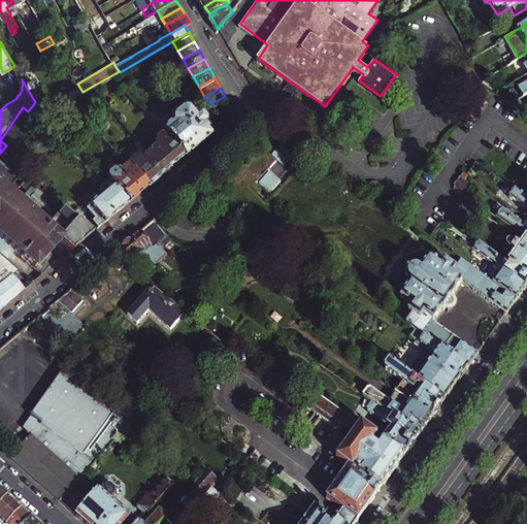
[(526,93),(525,94),(512,101),(525,111),(526,110),(526,93)]
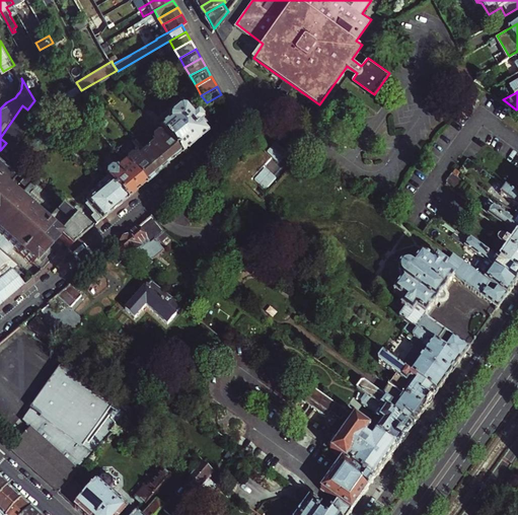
[(471,93),(467,99),(477,107),(483,100),(471,93)]
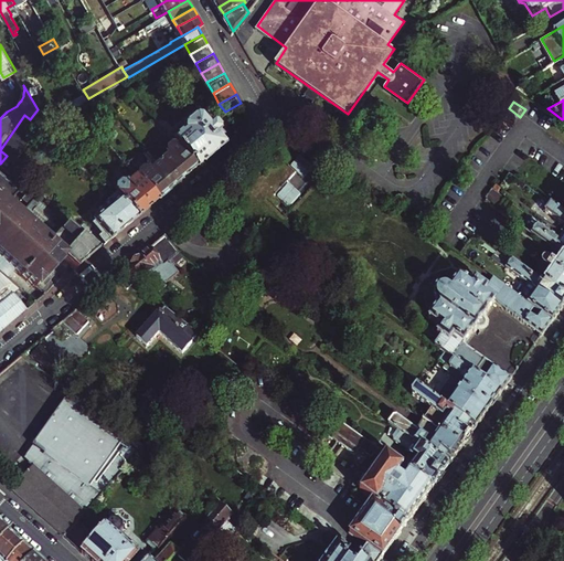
[(509,108),(504,115),(515,124),(520,117),(509,108)]
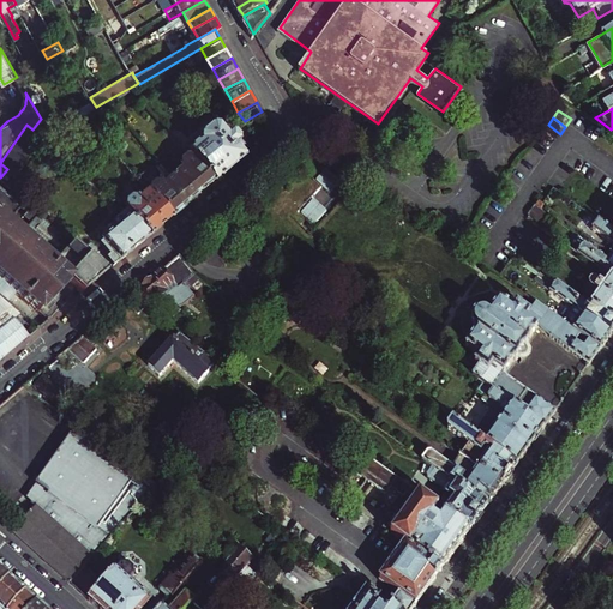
[(1,176),(13,186),(49,133),(41,119),(32,130),(26,125),(0,163),(7,169),(1,176)]
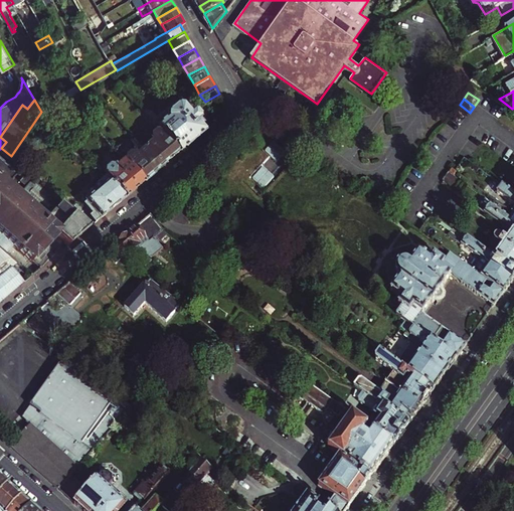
[(176,101),(154,120),(161,129),(179,150),(204,129),(199,123),(203,120),(192,108),(189,111),(181,102),(176,101)]
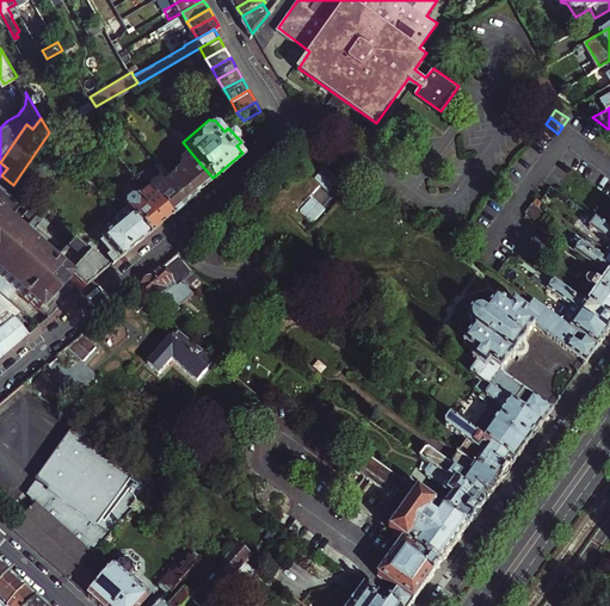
[(546,124),(540,133),(552,141),(558,134),(546,124)]
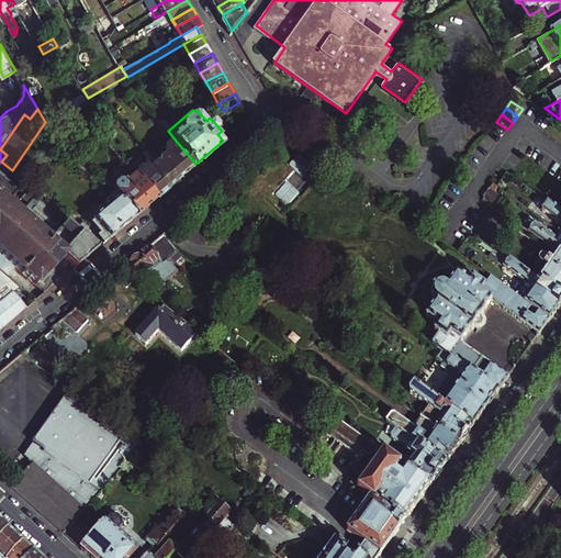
[(195,164),(176,141),(172,143),(169,142),(166,144),(165,151),(164,151),(165,153),(157,158),(176,180),(195,164)]
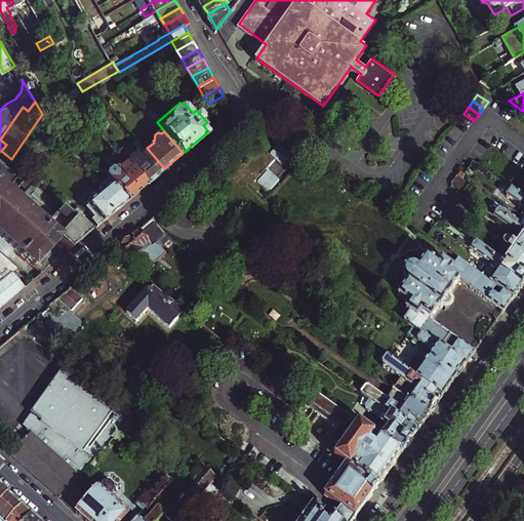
[(296,164),(284,153),(290,147),(280,137),(269,150),(276,156),(256,176),(250,169),(238,183),(251,195),(256,189),(266,198),(274,189),(274,190),(289,173),(288,173),(296,164)]
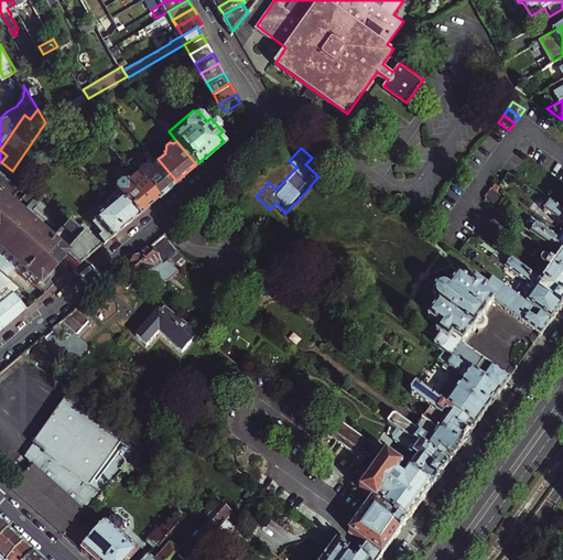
[(140,171),(137,173),(157,197),(176,181),(158,159),(151,165),(149,164),(144,163),(140,167),(140,171)]
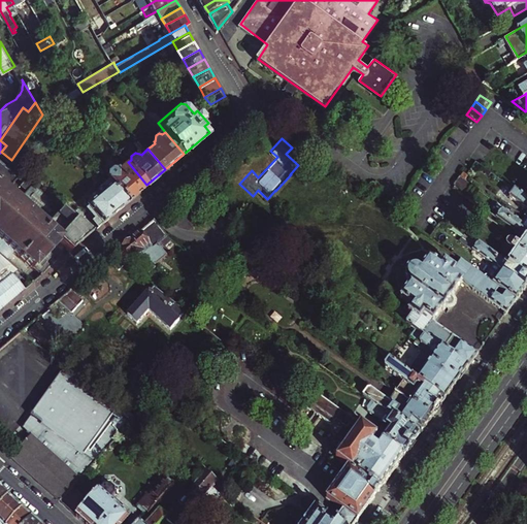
[(146,185),(128,162),(119,169),(118,168),(117,169),(112,168),(109,171),(108,175),(129,199),(146,185)]
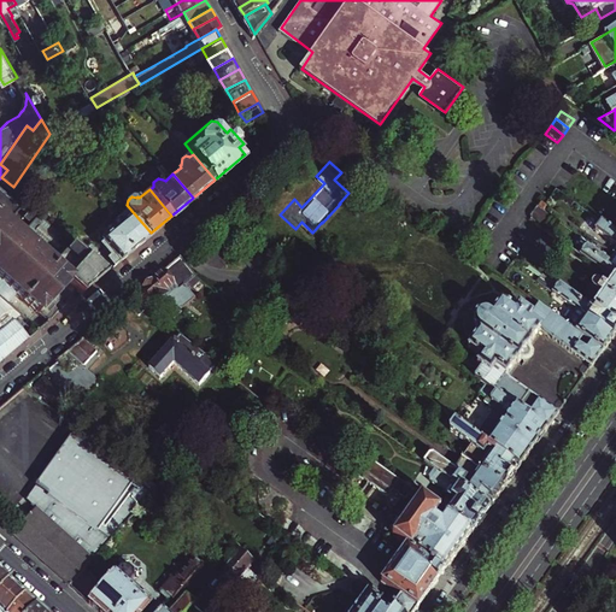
[(0,274),(7,281),(37,309),(45,301),(45,302),(63,283),(62,282),(69,275),(71,278),(83,289),(106,270),(82,249),(31,205),(25,212),(33,218),(25,228),(58,257),(53,262),(7,219),(17,209),(0,192),(0,274)]
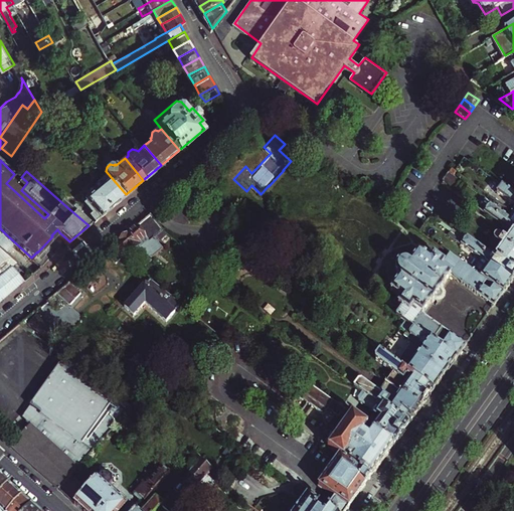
[(78,200),(68,208),(89,225),(126,194),(106,171),(96,179),(99,183),(84,195),(86,197),(82,199),(87,204),(83,206),(78,200)]
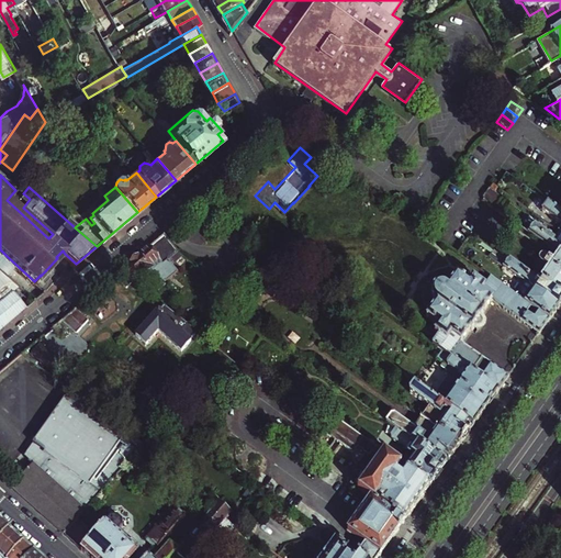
[(560,204),(550,198),(545,205),(560,216),(560,204)]
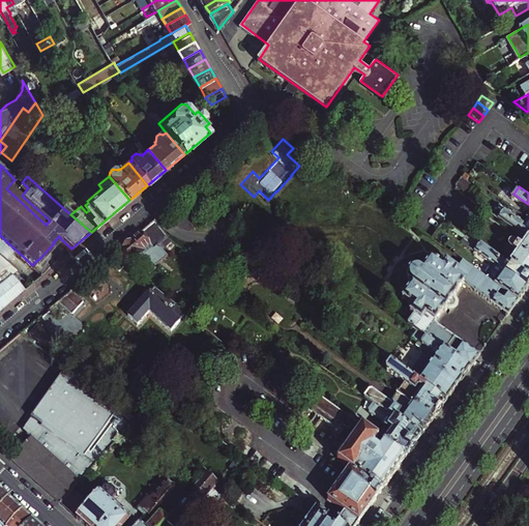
[(505,217),(528,233),(528,213),(509,201),(500,213),(502,215),(503,212),(507,215),(505,217)]
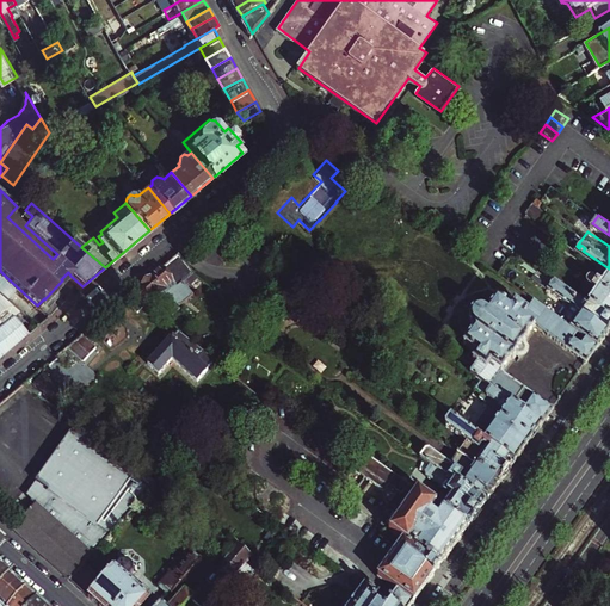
[(201,273),(197,271),(180,251),(172,258),(188,277),(192,279),(193,282),(201,273)]
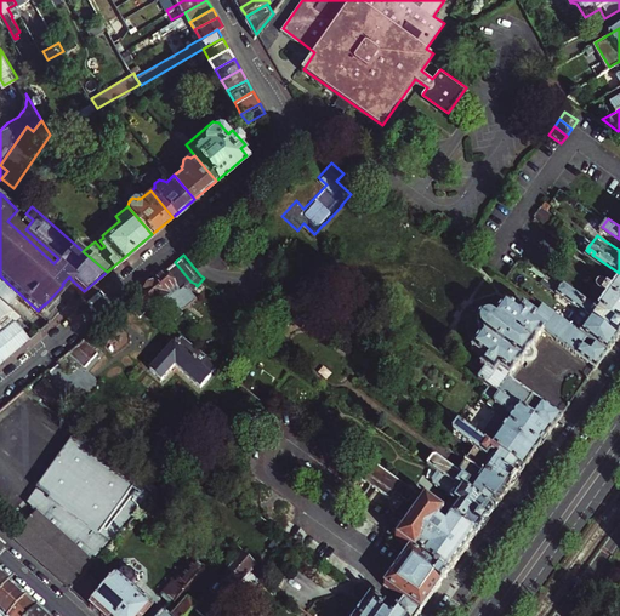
[(175,262),(134,296),(147,307),(151,309),(157,304),(161,301),(177,319),(185,313),(183,311),(199,297),(191,287),(195,284),(191,281),(175,262)]
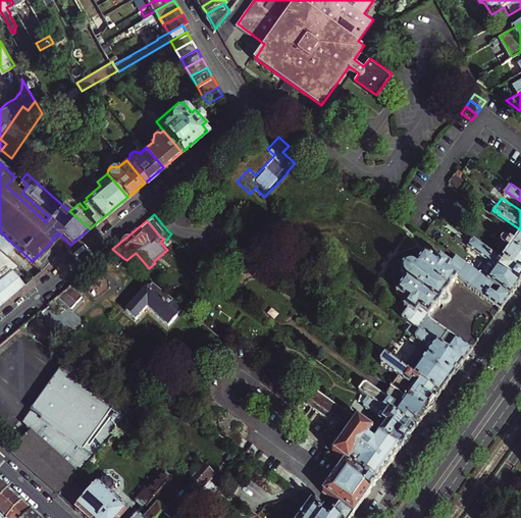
[(512,293),(520,280),(520,268),(503,256),(477,238),(476,240),(474,242),(471,239),(472,237),(458,226),(456,230),(469,241),(467,243),(486,257),(478,269),(512,293)]
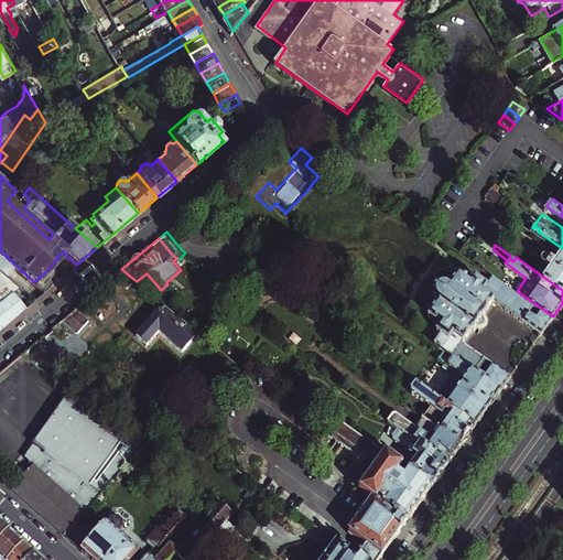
[(550,267),(543,277),(562,290),(562,250),(556,258),(550,254),(549,252),(547,252),(544,254),(543,255),(542,257),(542,259),(542,260),(543,262),(550,267)]
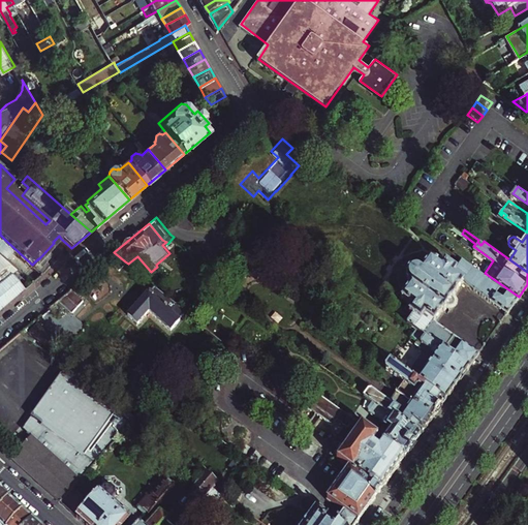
[(0,280),(11,271),(12,272),(17,268),(0,252),(0,280)]
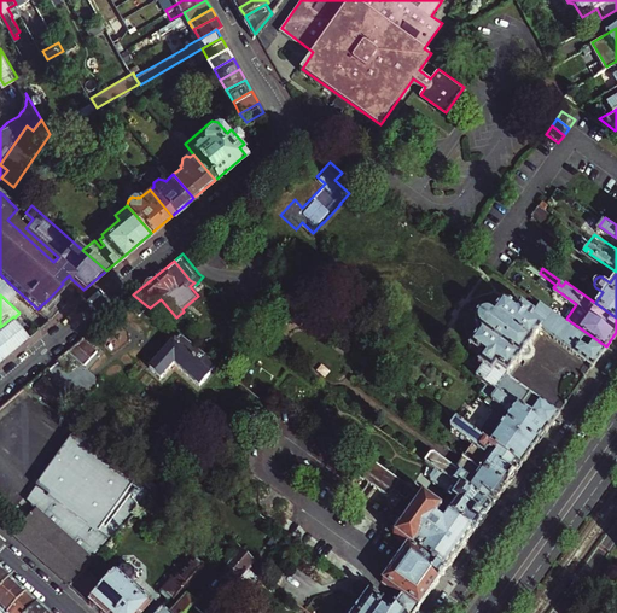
[(133,295),(126,301),(141,311),(146,305),(133,295)]
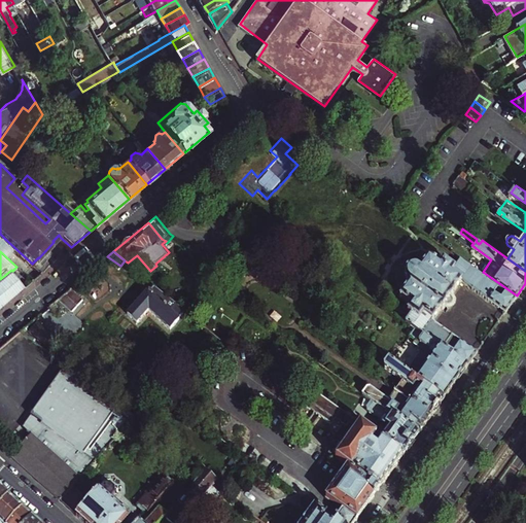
[(389,270),(399,255),(396,252),(386,267),(389,270)]
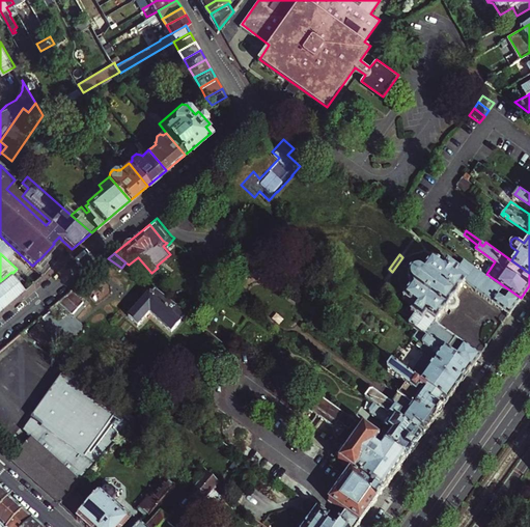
[(466,279),(511,311),(521,298),(486,274),(464,257),(457,267),(448,259),(444,265),(431,256),(423,269),(421,268),(418,267),(416,268),(413,269),(412,270),(410,273),(409,276),(410,279),(410,280),(413,283),(403,297),(410,301),(415,305),(411,310),(415,313),(409,322),(419,329),(472,366),(481,353),(437,320),(445,308),(447,309),(458,294),(456,293),(466,279)]
